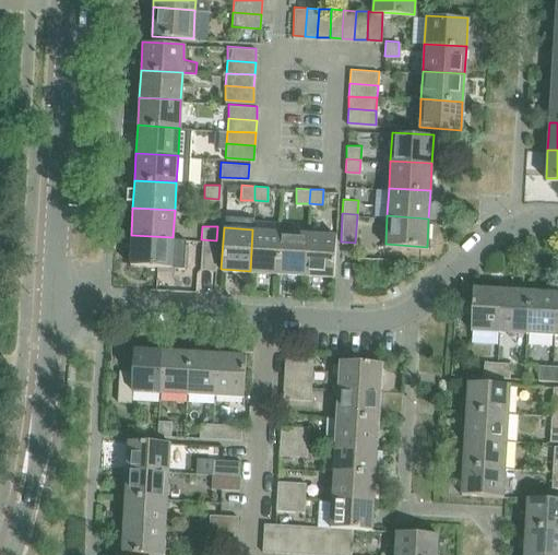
[(250,271),(277,272),(280,231),(252,229),(250,271)]
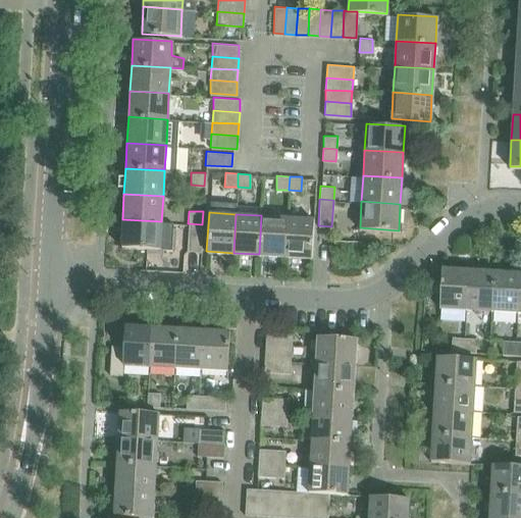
[(259,254),(284,256),(287,217),(261,215),(259,254)]
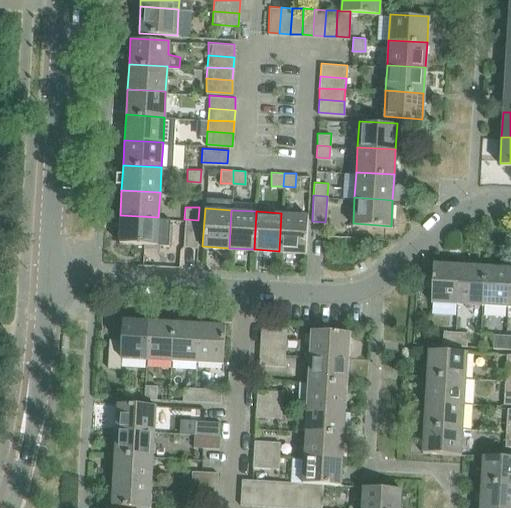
[(281,213),(279,251),(305,252),(307,214),(281,213)]
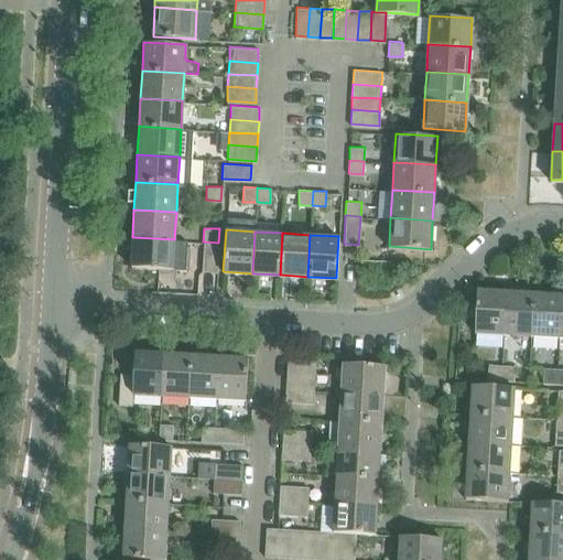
[(174,239),(132,237),(130,266),(173,268),(174,239)]
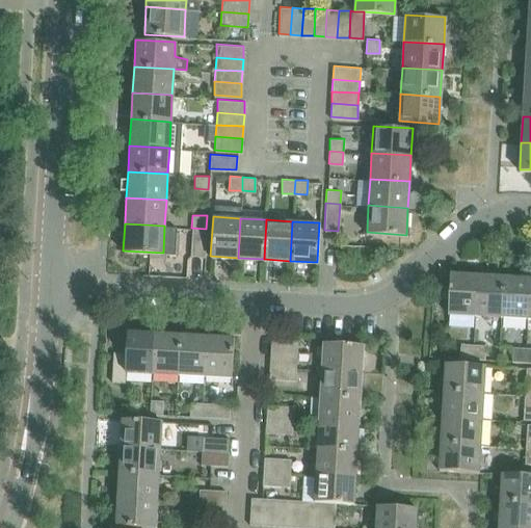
[(190,255),(204,256),(206,229),(191,228),(190,255)]
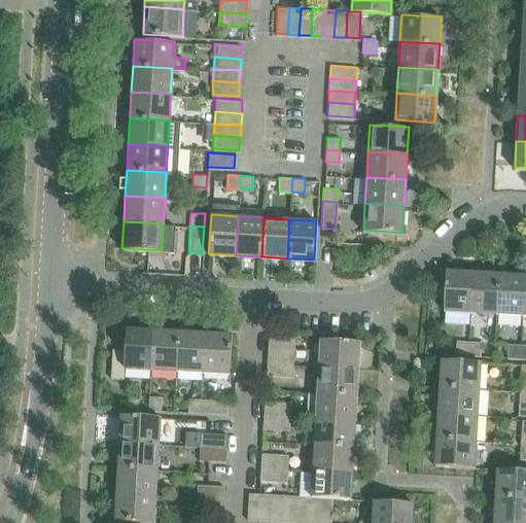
[(443,309),(470,311),(472,272),(446,270),(443,309)]
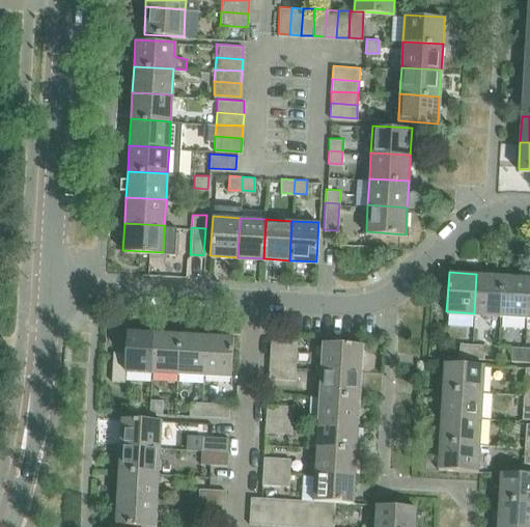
[(474,313),(500,314),(502,275),(476,274),(474,313)]
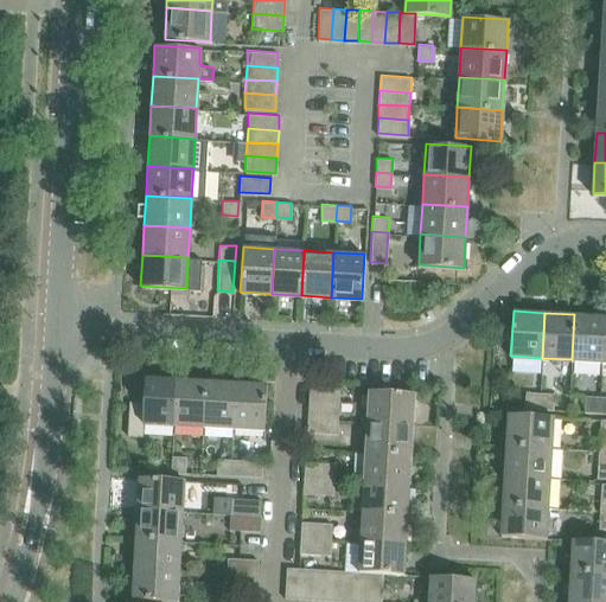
[(572,359),(601,362),(604,316),(574,314),(572,359)]
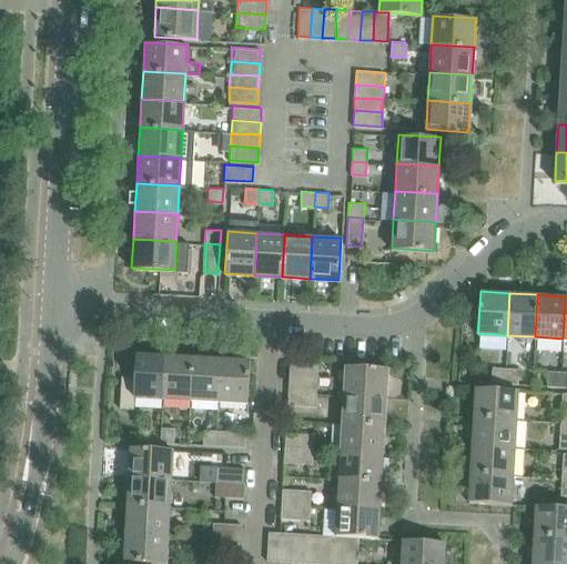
[(133,395),(162,396),(164,354),(135,353),(134,378),(133,395)]
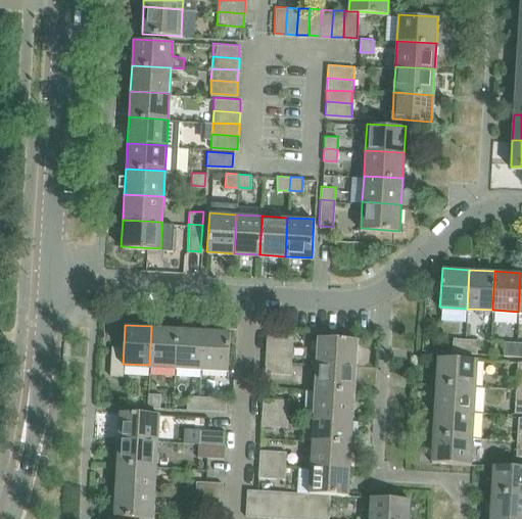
[(149,365),(175,367),(177,328),(151,326),(149,365)]
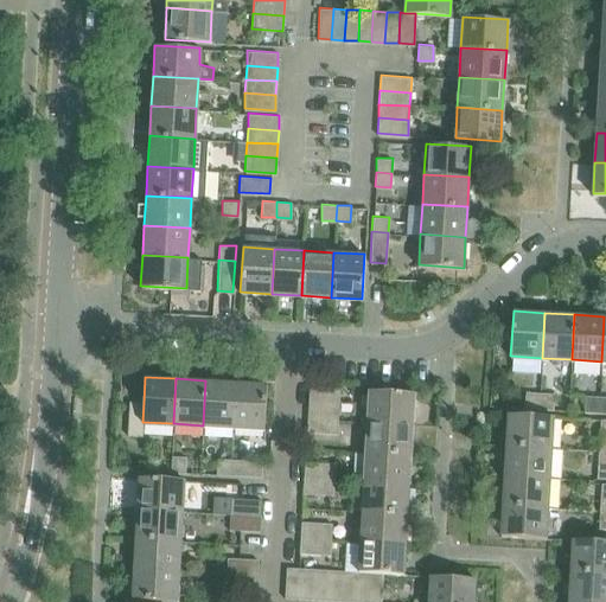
[(203,426),(233,427),(236,382),(205,380),(203,426)]
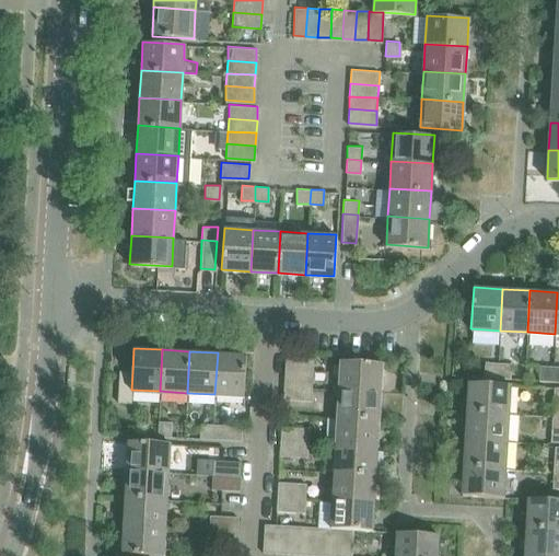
[(218,352),(214,394),(243,396),(246,355),(218,352)]
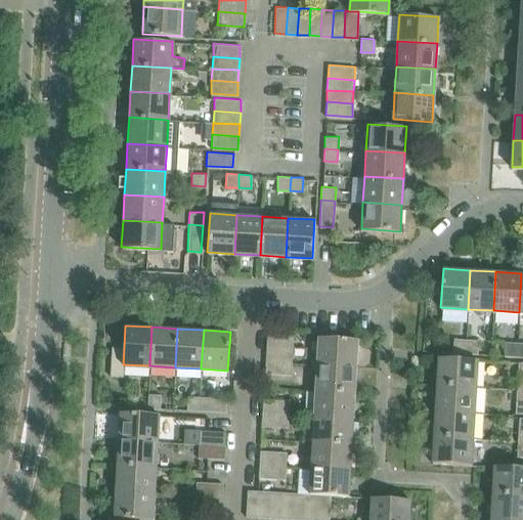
[(267,334),(266,347),(292,349),(293,335),(267,334)]
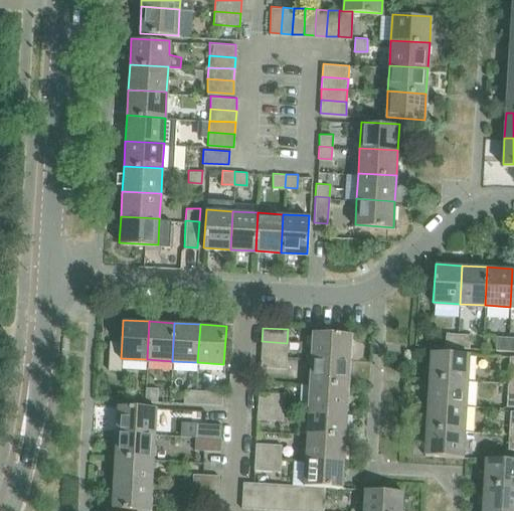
[(313,331),(311,357),(349,359),(351,333),(313,331)]
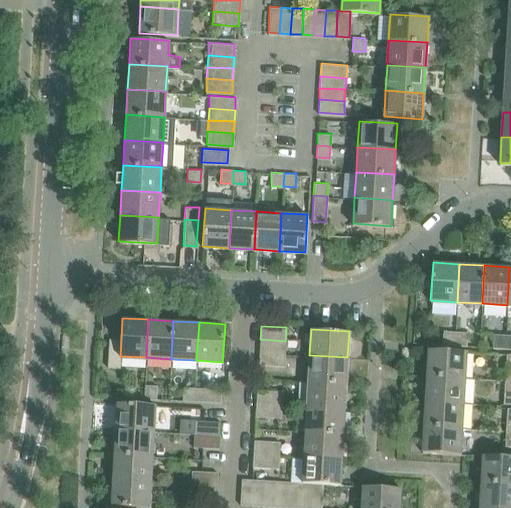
[(442,343),(454,344),(455,330),(443,330),(442,343)]
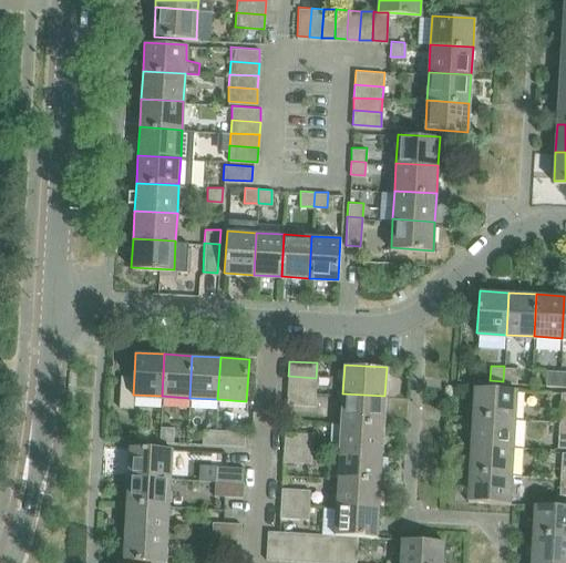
[(504,366),(503,381),(516,382),(517,367),(504,366)]
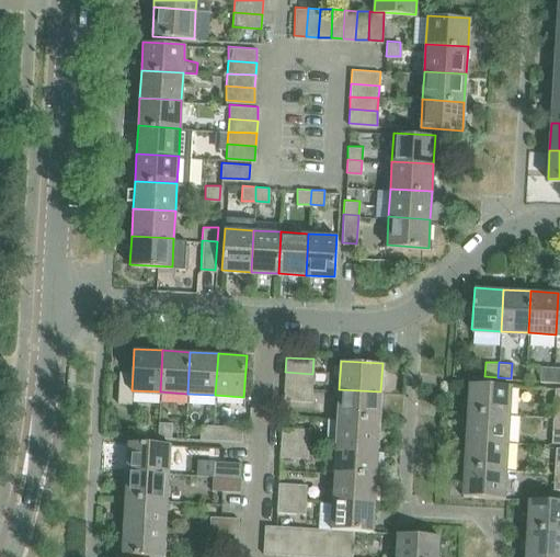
[(539,379),(552,381),(553,366),(540,365),(539,379)]
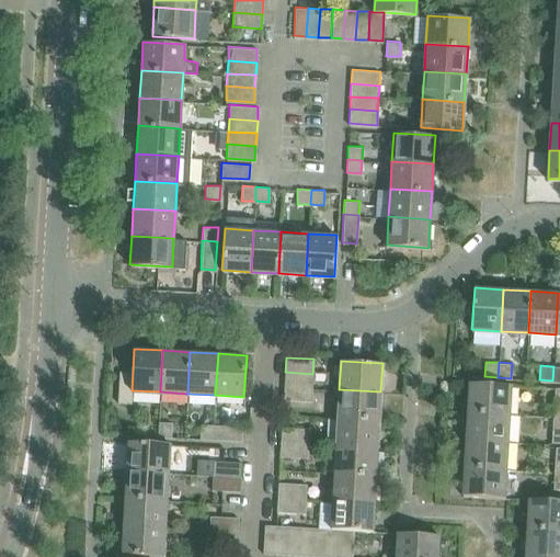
[(132,390),(133,373),(120,372),(117,401),(130,401),(132,390)]
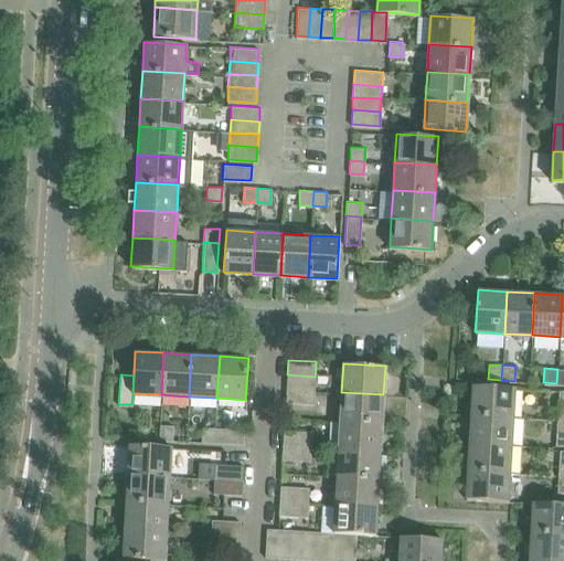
[(287,374),(286,387),(315,389),(315,377),(287,374)]
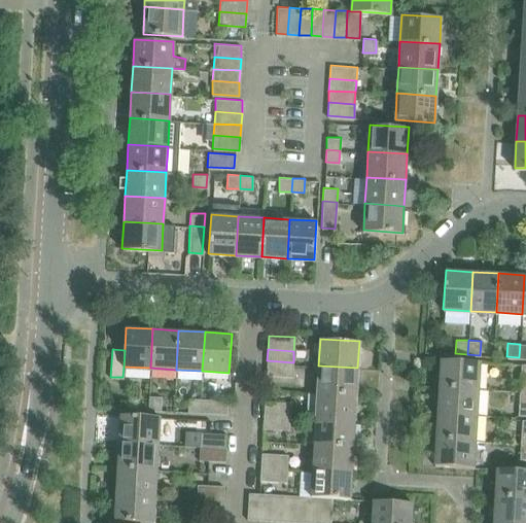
[(441,358),(440,384),(479,388),(480,361),(441,358)]
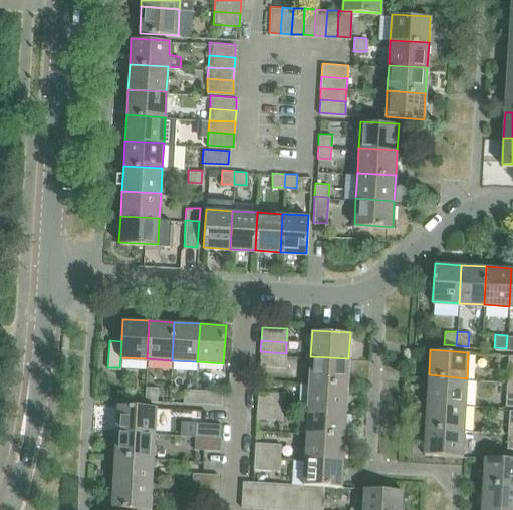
[(286,353),(260,351),(259,364),(285,366),(286,353)]
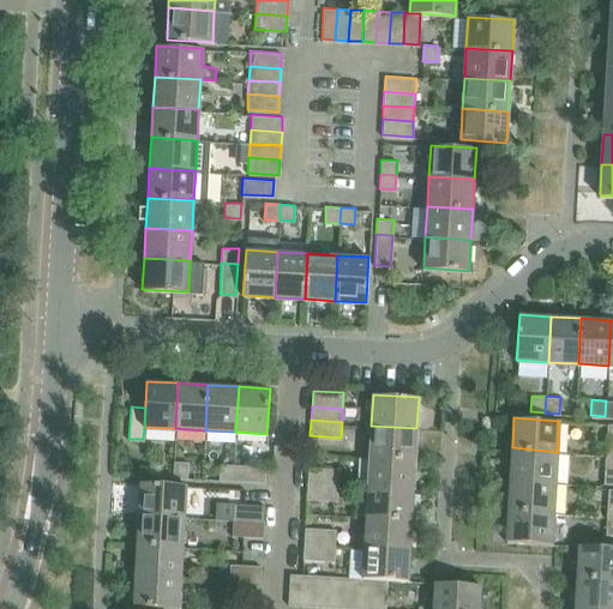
[(371,426),(370,456),(415,458),(416,428),(371,426)]
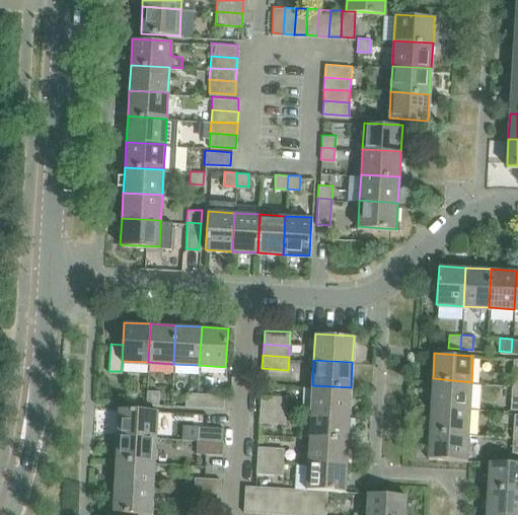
[(431,406),(469,408),(471,382),(432,380),(431,406)]
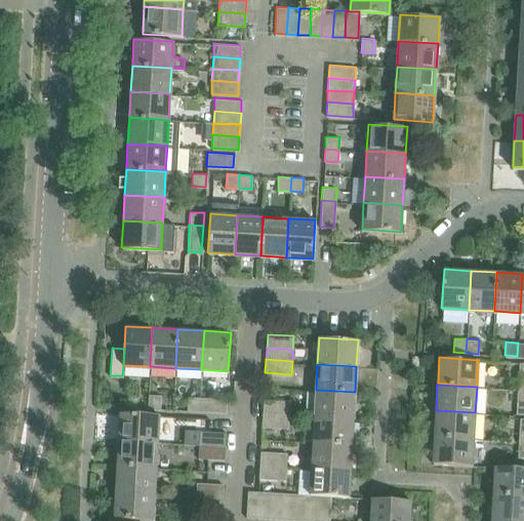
[(316,390),(314,415),(353,418),(355,392),(316,390)]
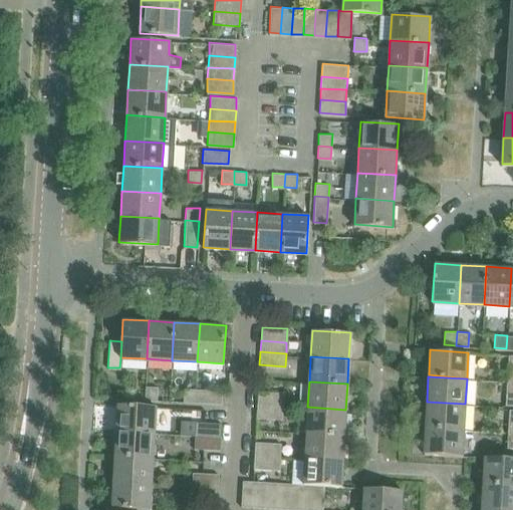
[(145,399),(157,400),(158,386),(145,385),(145,399)]
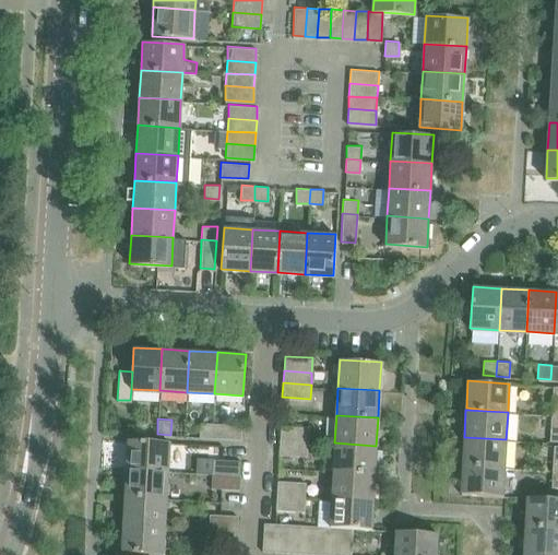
[(213,423),(200,422),(199,436),(212,437),(213,423)]
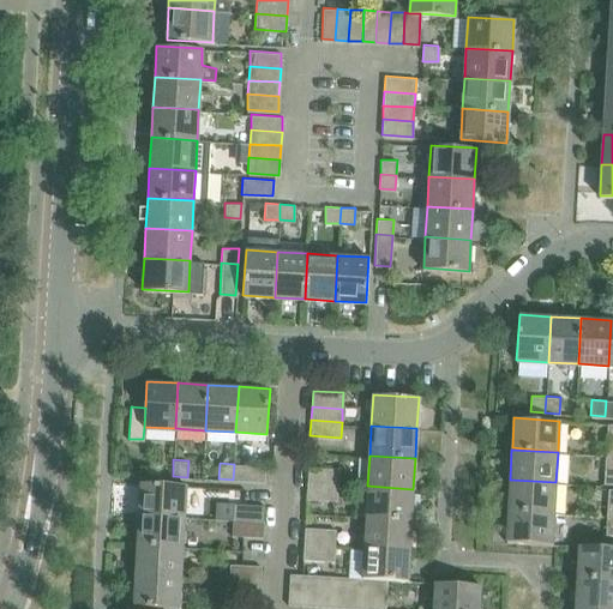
[(265,465),(234,464),(233,480),(264,482),(265,465)]
